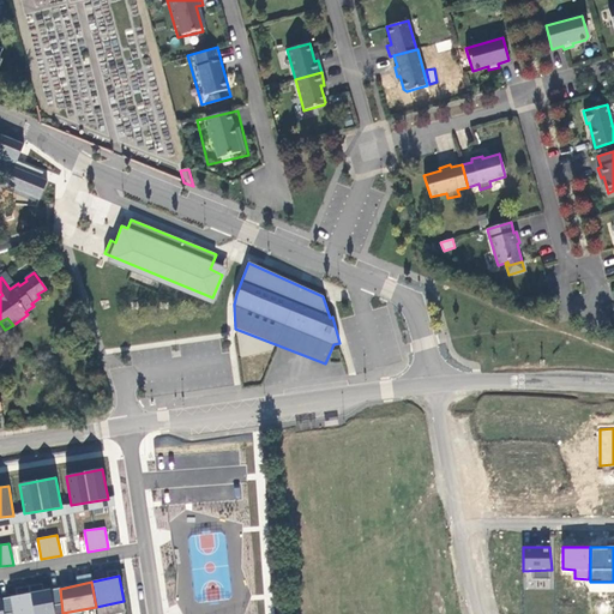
[(60,589),(30,594),(34,613),(61,613),(62,613),(60,589)]
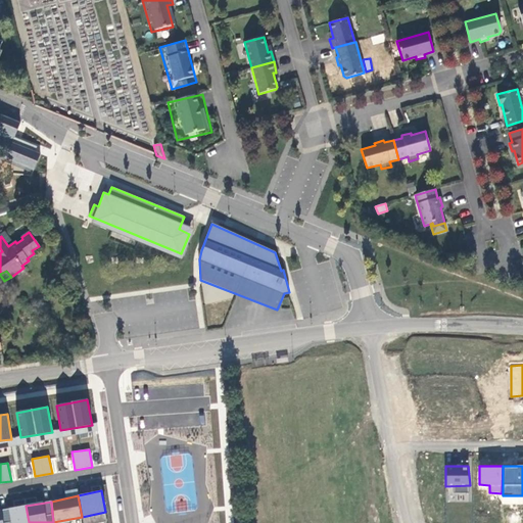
[(29,522),(26,506),(1,510),(2,522),(29,522)]
